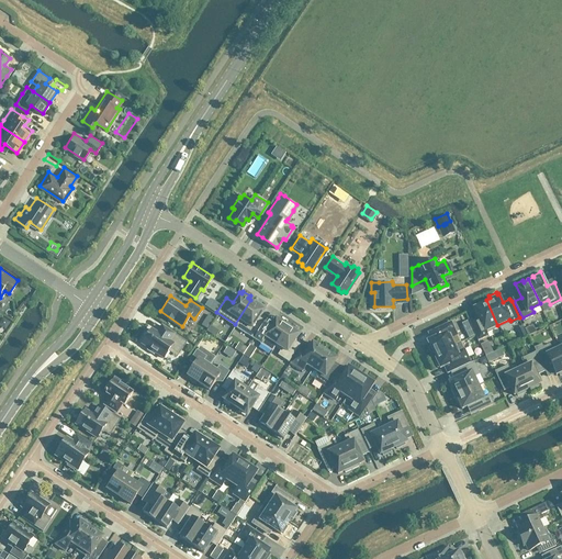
[(254,301),(250,300),(235,324),(253,336),(262,322),(256,317),(262,308),(260,306),(262,303),(255,299),(254,301)]
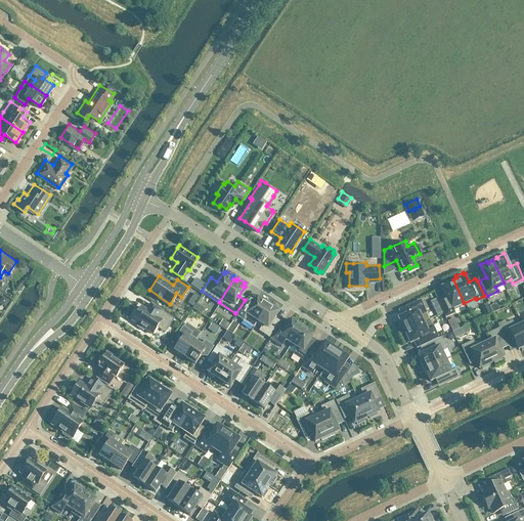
[(444,293),(437,297),(438,299),(445,314),(453,310),(452,308),(464,303),(453,279),(449,280),(448,279),(441,283),(442,285),(441,285),(444,293)]
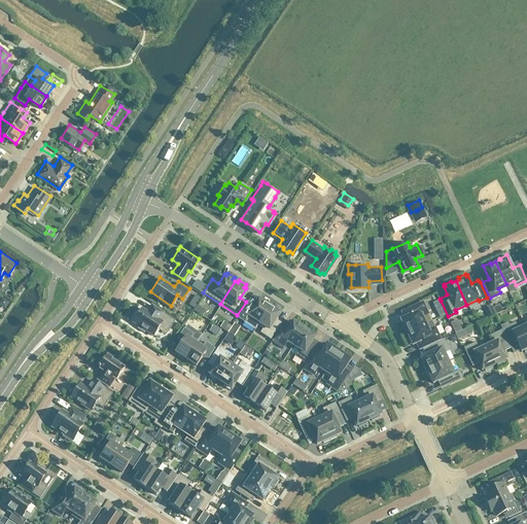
[(246,302),(237,315),(254,326),(257,322),(270,304),(258,297),(256,300),(250,295),(246,302)]
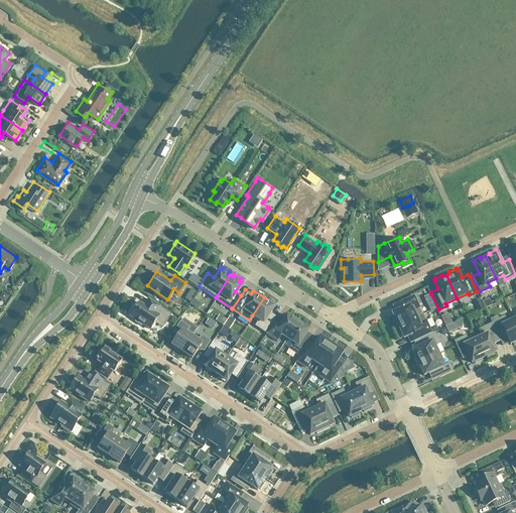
[(398,324),(423,312),(414,293),(395,302),(397,308),(392,310),(393,312),(391,313),(395,322),(396,321),(398,324)]
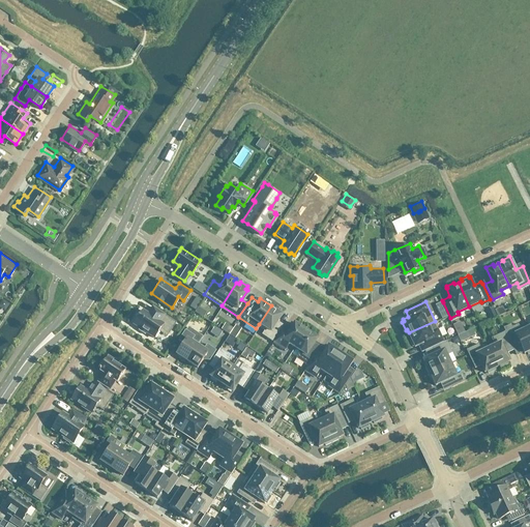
[(143,308),(140,312),(139,313),(137,312),(133,319),(135,320),(134,321),(139,325),(138,327),(145,331),(146,330),(154,335),(160,326),(168,331),(175,320),(165,313),(152,304),(148,311),(143,308)]
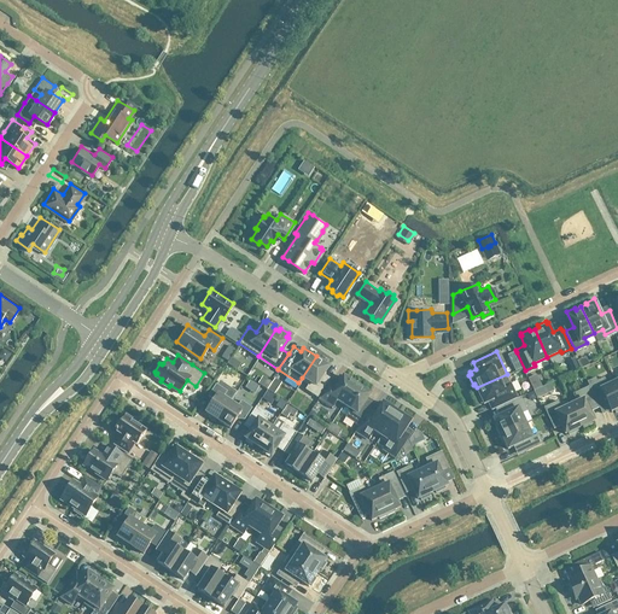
[(328,364),(316,356),(302,378),(308,382),(304,387),(316,395),(327,379),(321,375),(328,364)]
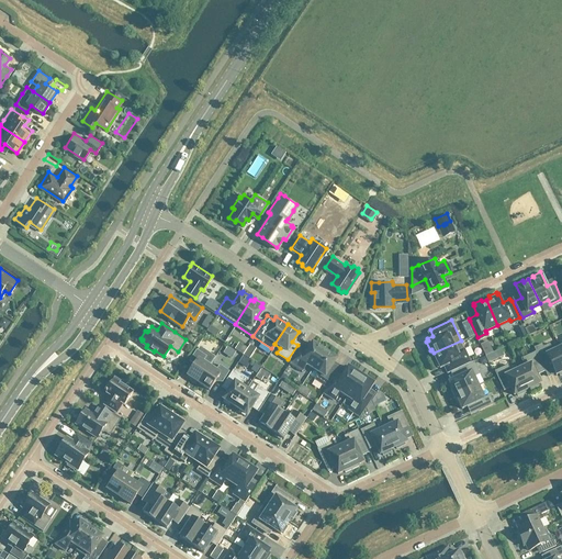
[(312,366),(324,348),(322,347),(323,345),(315,339),(314,342),(312,341),(306,348),(305,348),(300,345),(289,361),(301,369),(306,362),(312,366)]
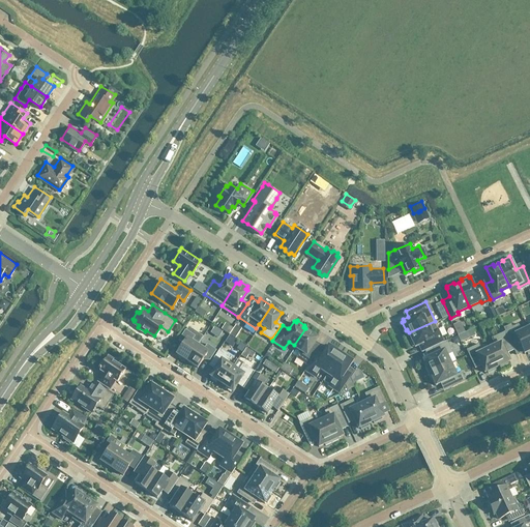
[(435,321),(409,332),(411,337),(409,338),(412,344),(414,343),(415,345),(420,342),(423,349),(432,345),(434,348),(448,342),(446,338),(443,340),(435,321)]
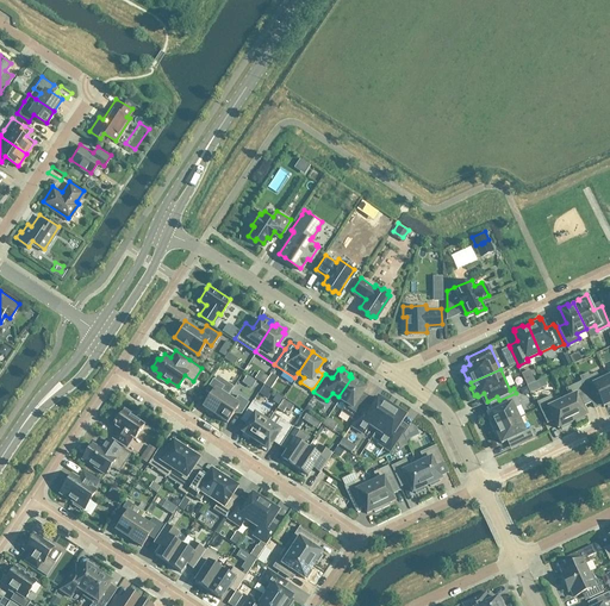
[(609,380),(608,374),(599,378),(596,369),(589,373),(587,370),(579,374),(582,379),(589,394),(597,391),(603,404),(607,403),(607,405),(609,403),(609,380)]
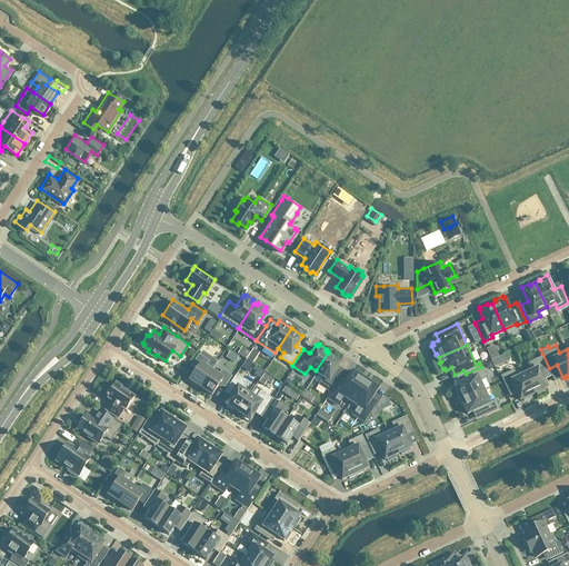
[(200,385),(212,366),(206,361),(209,358),(198,351),(191,363),(197,366),(189,377),(200,385)]
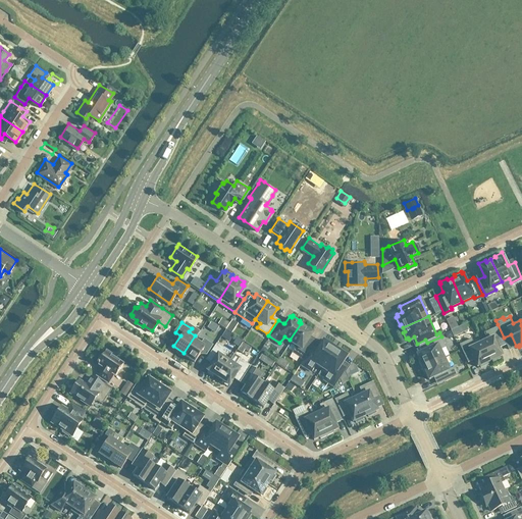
[(216,331),(232,349),(238,345),(246,354),(254,347),(246,338),(241,343),(230,332),(233,330),(225,322),(216,331)]
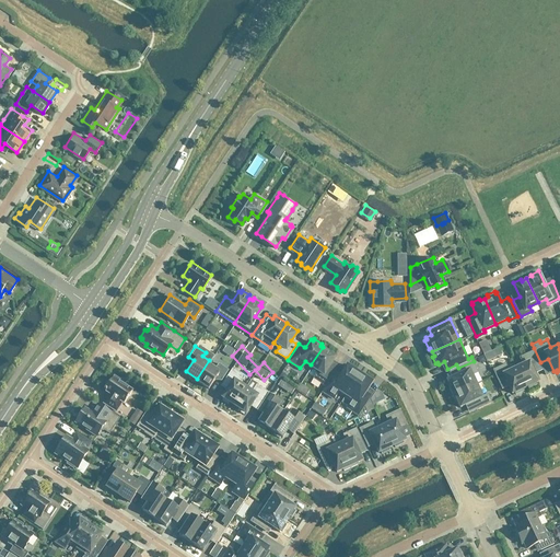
[(323,347),(311,364),(317,369),(312,375),(325,384),(336,367),(335,368),(330,364),(329,362),(335,355),(333,354),(334,351),(326,347),(325,348),(323,347)]
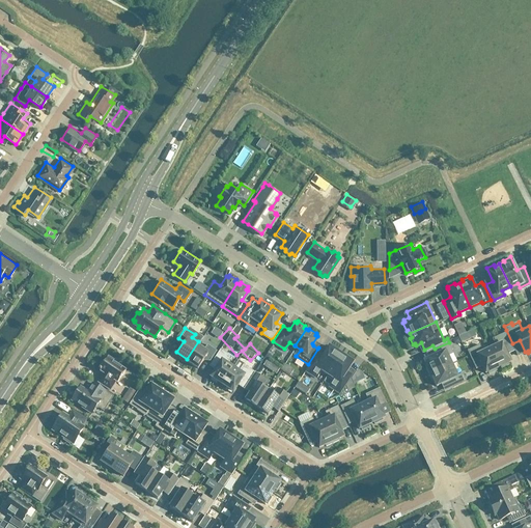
[(513,345),(512,343),(506,330),(492,336),(495,342),(494,344),(488,346),(498,365),(500,363),(501,365),(508,362),(507,360),(510,359),(505,350),(513,345)]
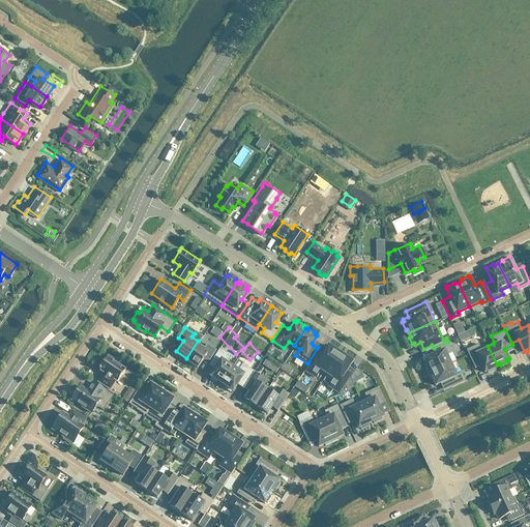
[(198,341),(186,358),(197,366),(204,354),(209,358),(215,348),(206,341),(204,345),(198,341)]
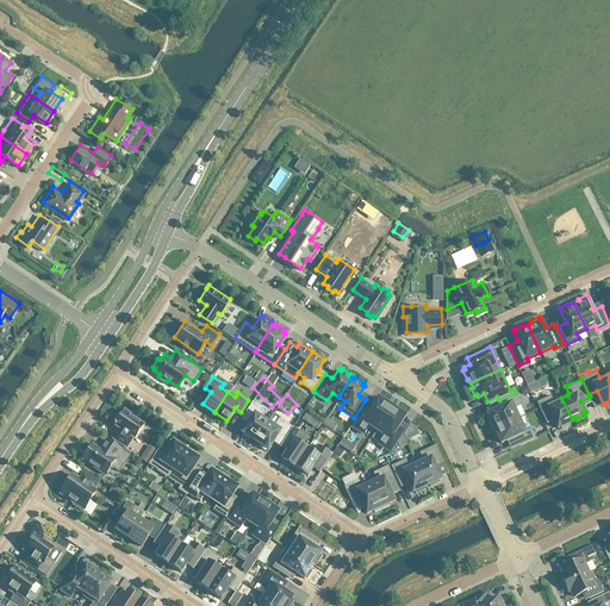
[(516,393),(499,400),(500,405),(487,411),(489,419),(492,426),(517,414),(514,406),(521,403),(516,393)]
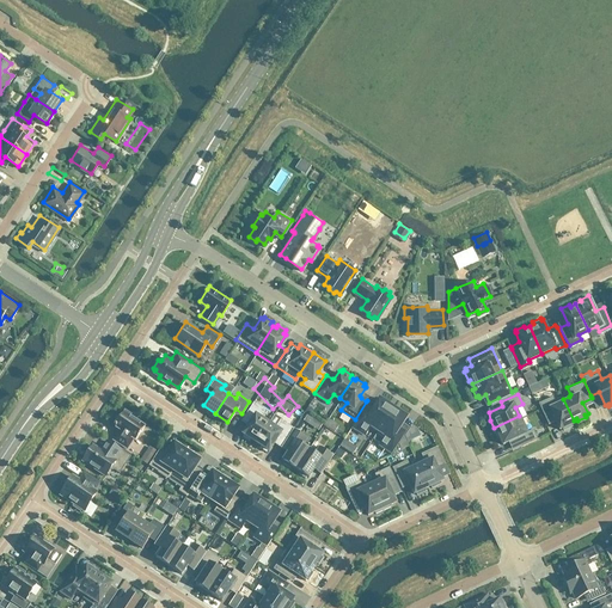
[(574,421),(563,399),(557,403),(552,394),(538,400),(548,419),(552,417),(555,418),(560,427),(562,425),(563,428),(571,424),(570,422),(574,421)]
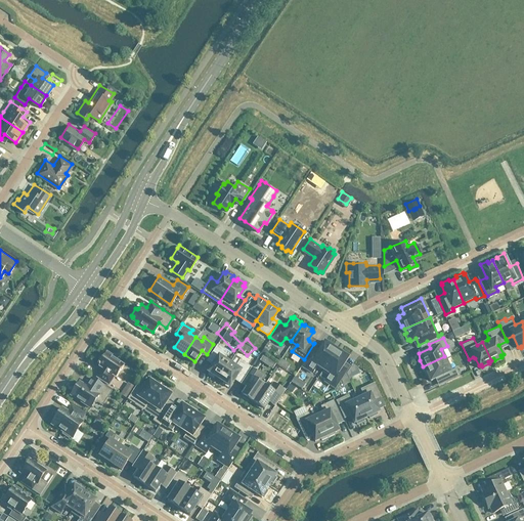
[(314,343),(304,359),(301,364),(310,371),(312,370),(316,363),(322,367),(336,347),(332,344),(332,341),(328,339),(325,340),(324,339),(318,348),(313,345),(315,343),(314,343)]
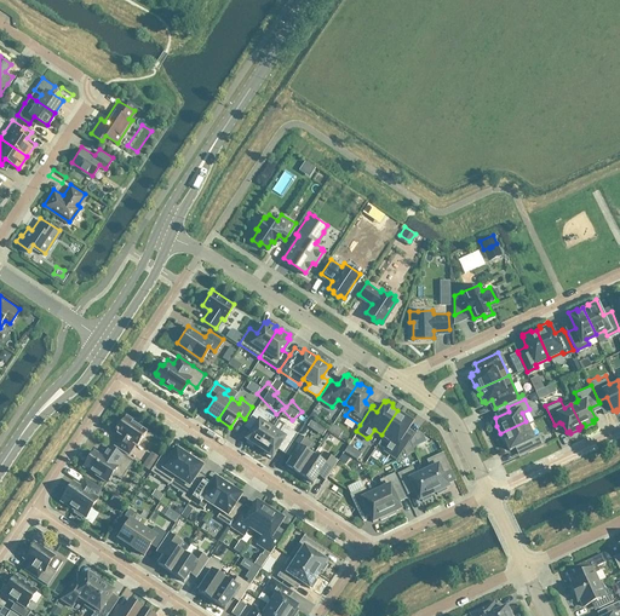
[(258,445),(271,426),(265,421),(270,414),(257,404),(245,422),(251,426),(251,429),(245,437),(247,438),(246,439),(252,444),(253,442),(258,445)]
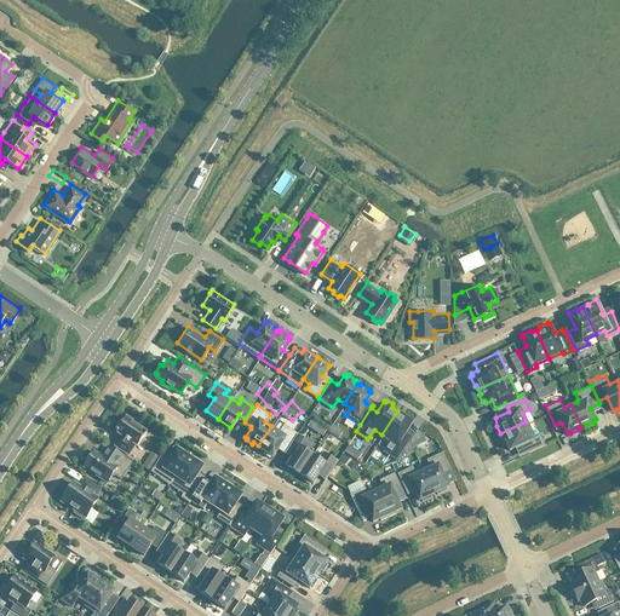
[(382,435),(377,442),(384,447),(385,450),(396,458),(411,435),(405,430),(412,420),(411,419),(411,416),(406,413),(403,414),(397,410),(382,435)]
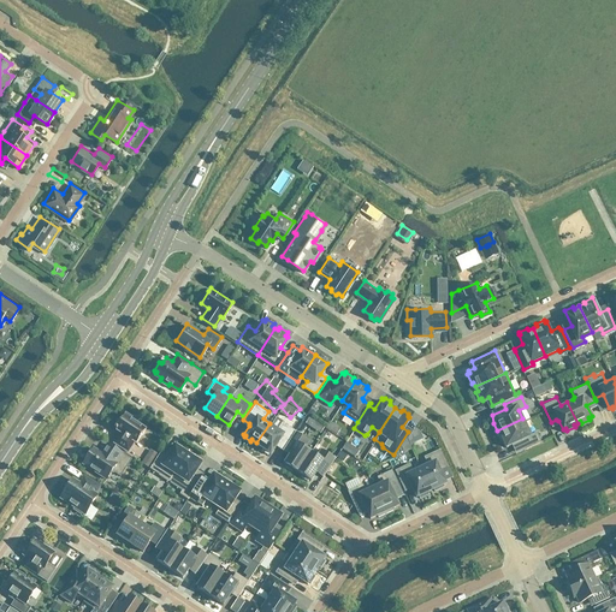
[(130,416),(131,414),(125,410),(114,426),(120,431),(119,433),(113,440),(128,449),(134,439),(136,440),(146,426),(130,416)]
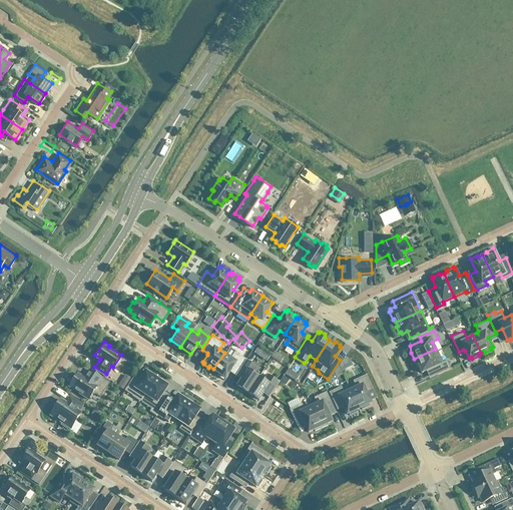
[(435,349),(414,359),(417,365),(421,371),(433,365),(437,373),(450,366),(447,358),(441,361),(435,349)]
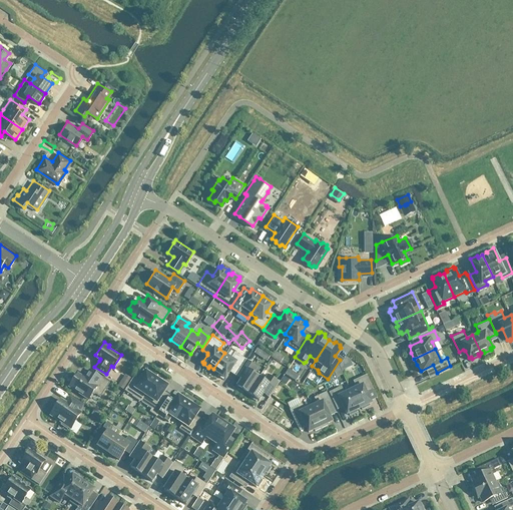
[(230,357),(224,353),(213,369),(218,372),(217,373),(222,377),(223,375),(224,376),(229,369),(231,369),(236,372),(245,358),(245,357),(234,350),(230,357)]
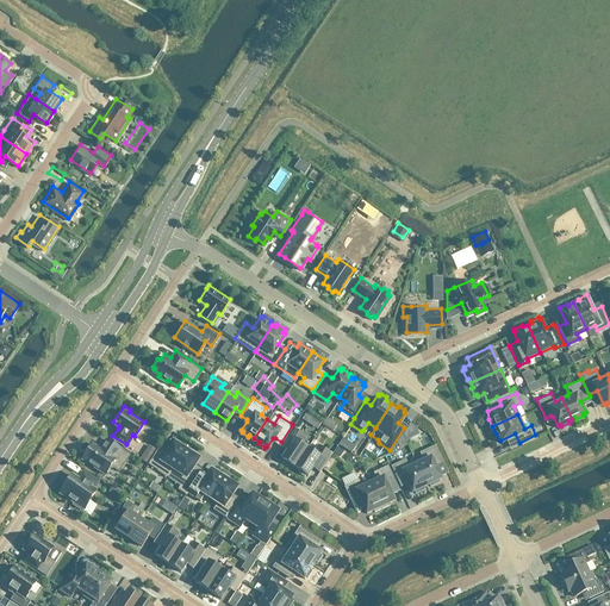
[(292,425),(281,442),(280,443),(286,448),(281,456),(282,457),(281,458),(288,463),(290,461),(294,464),(309,443),(302,438),(305,433),(292,425)]
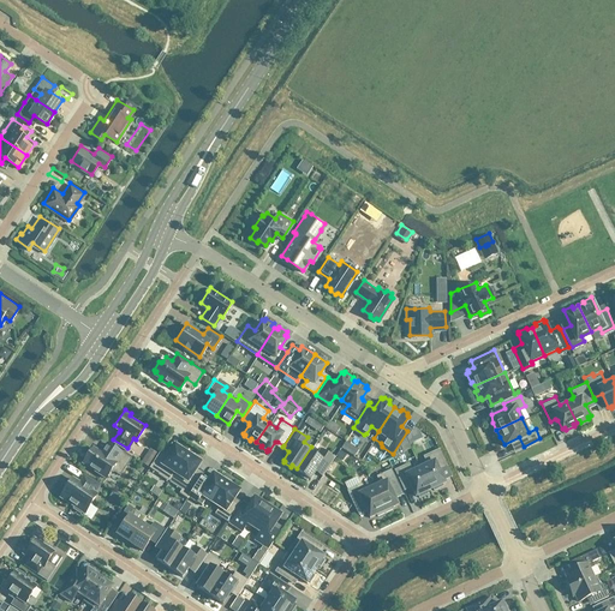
[(107,441),(101,450),(93,445),(90,449),(88,448),(83,455),(85,456),(83,460),(106,475),(109,469),(114,468),(119,472),(130,456),(107,441)]
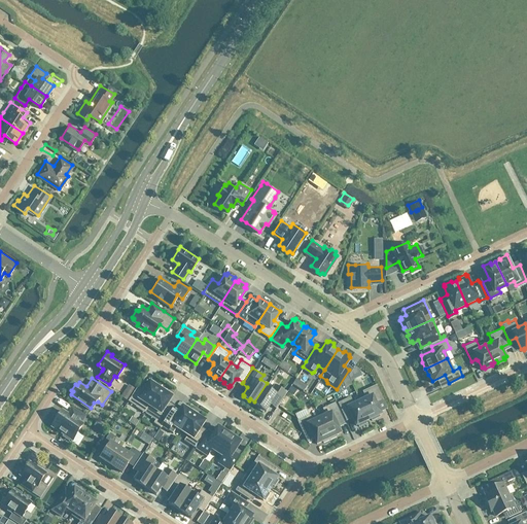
[(145,411),(161,387),(155,384),(156,382),(151,378),(150,380),(149,379),(142,390),(136,386),(128,399),(145,411)]
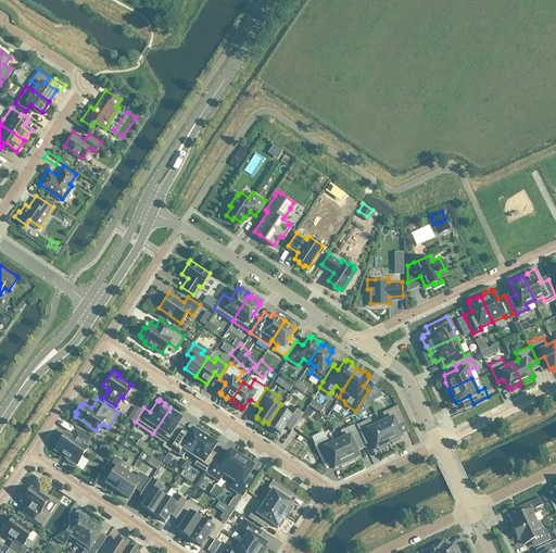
[(287,409),(281,404),(268,424),(273,427),(272,428),(277,432),(278,430),(280,431),(285,425),(291,428),(302,412),(290,404),(287,409)]
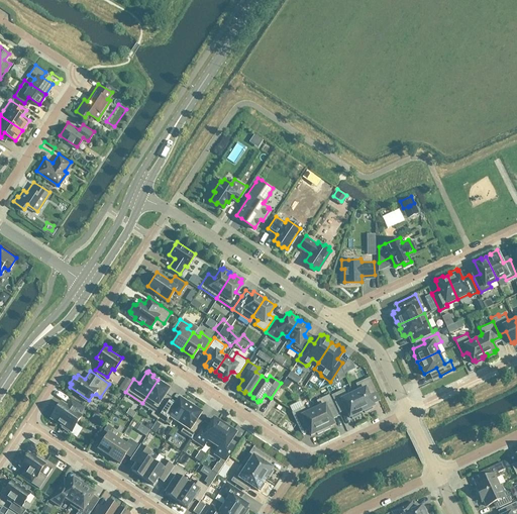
[(358,389),(352,392),(362,409),(364,408),(365,410),(372,406),(372,405),(373,404),(369,394),(376,390),(369,376),(355,382),(358,389)]
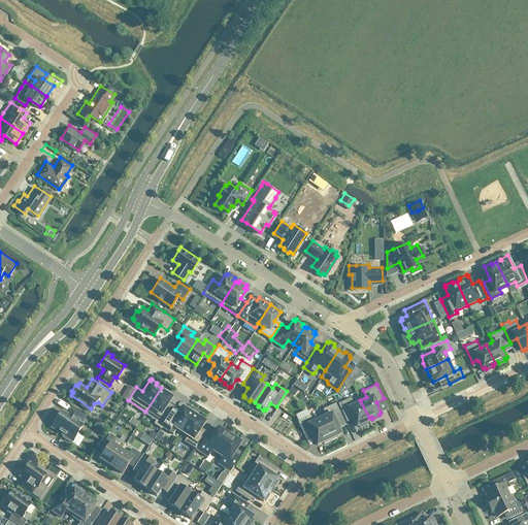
[(161,388),(145,412),(156,418),(154,422),(160,426),(161,424),(170,411),(164,406),(172,395),(171,394),(172,393),(166,389),(165,391),(161,388)]
